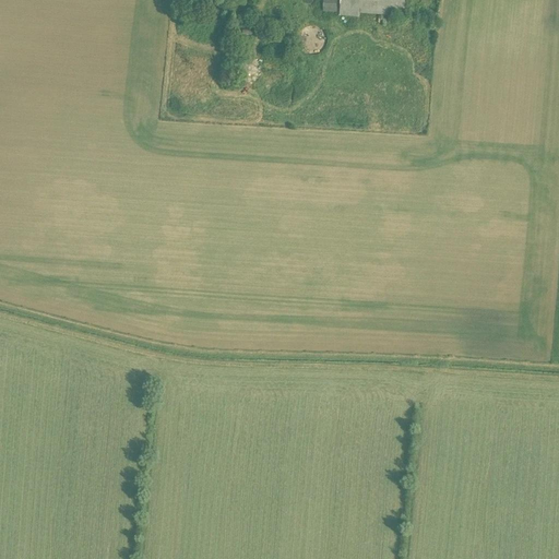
[(336,13),(336,0),(323,0),(322,12),(336,13)]
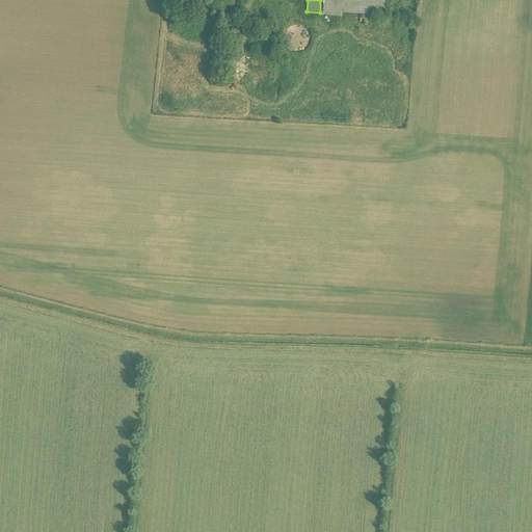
[(384,0),(323,0),(323,15),(341,17),(341,12),(383,16),(384,0)]
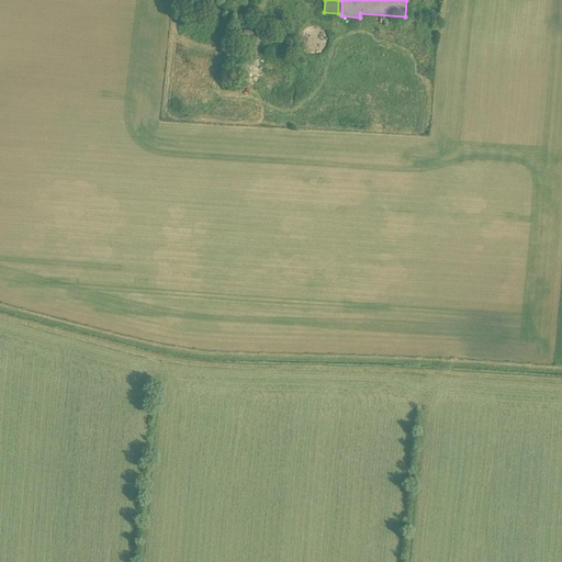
[(204,27),(220,30),(221,21),(205,19),(204,27)]
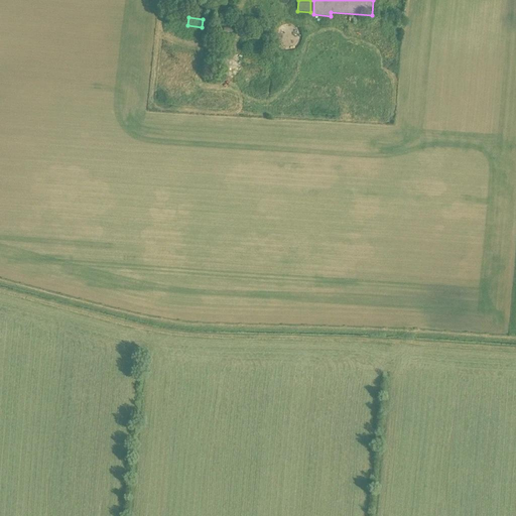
[(285,26),(276,37),(285,44),(294,33),(285,26)]
